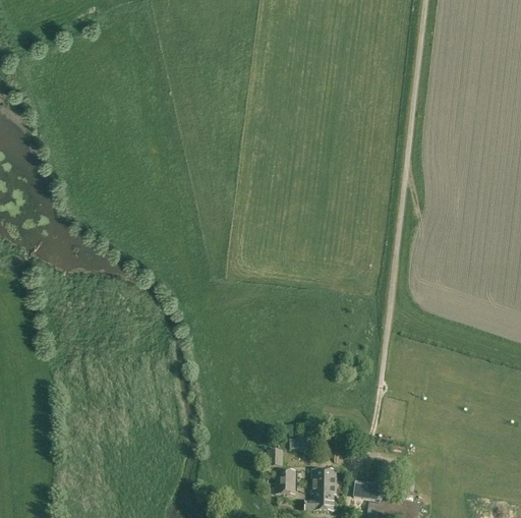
[(289,439),(290,448),(315,447),(315,438),(289,439)]
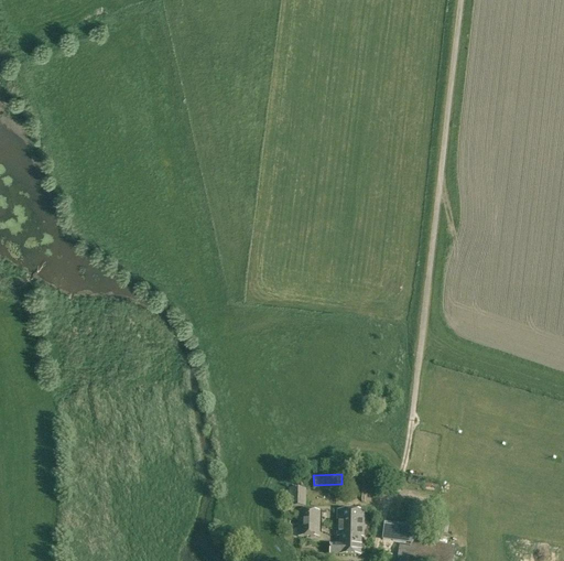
[(289,504),(305,504),(306,486),(289,486),(289,504)]
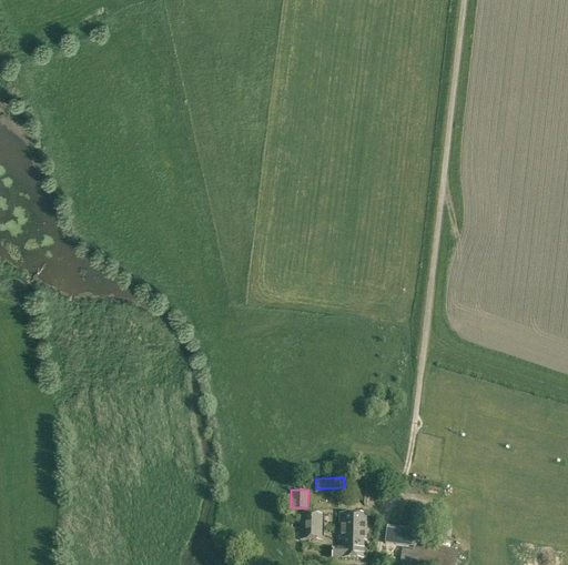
[(300,537),(322,538),(322,511),(300,511),(300,537)]
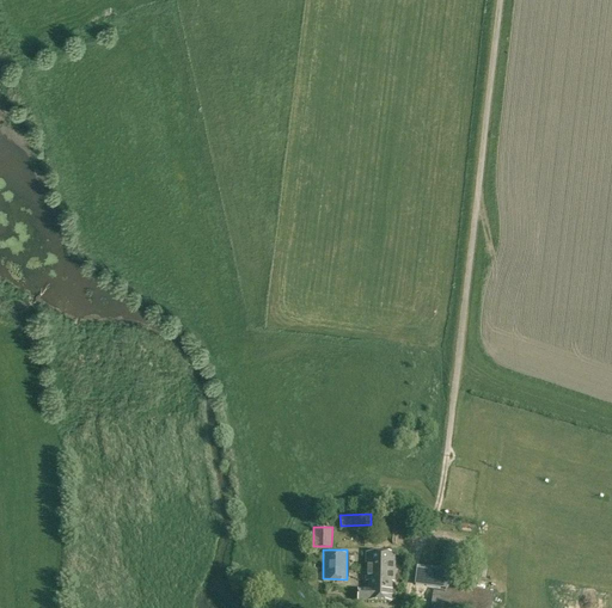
[(367,599),(391,600),(391,597),(395,597),(395,588),(391,588),(392,579),(395,579),(395,551),(366,551),(366,578),(367,578),(367,588),(357,588),(357,599),(367,599)]
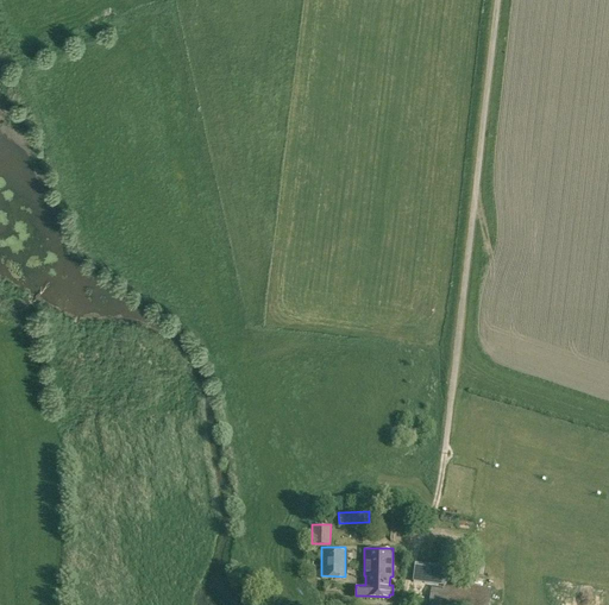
[(413,578),(432,580),(443,583),(445,568),(415,565),(413,578)]
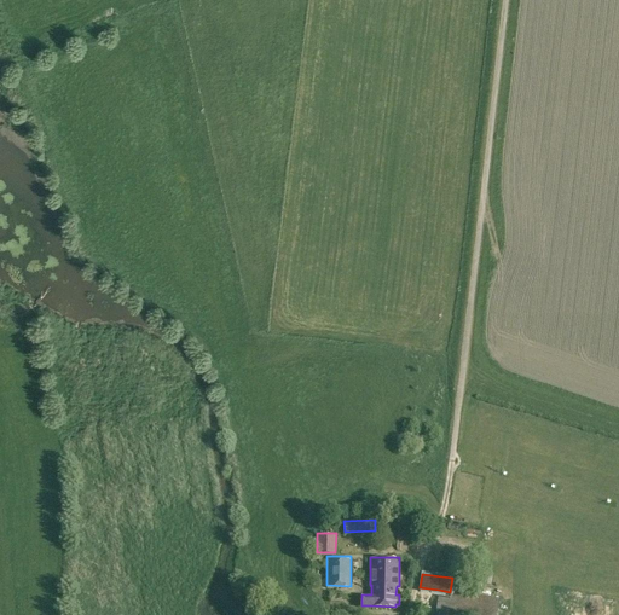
[(435,613),(453,614),(496,614),(499,596),(470,591),(469,596),(439,591),(420,589),(418,601),(437,603),(435,613)]
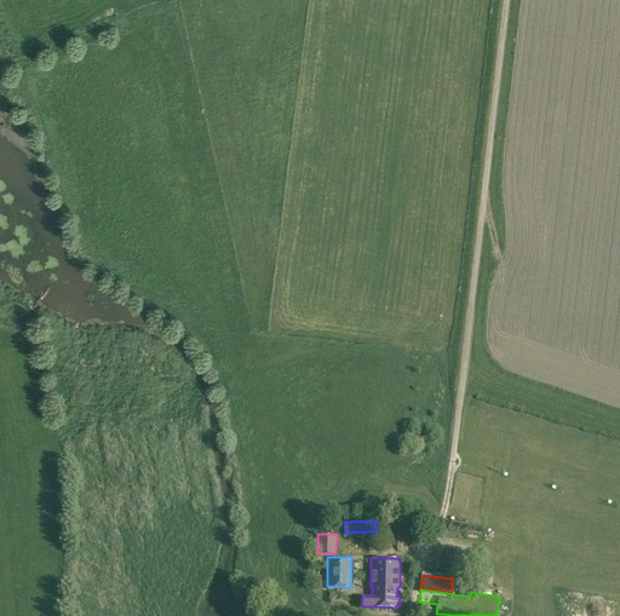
All buildings are outlined.
